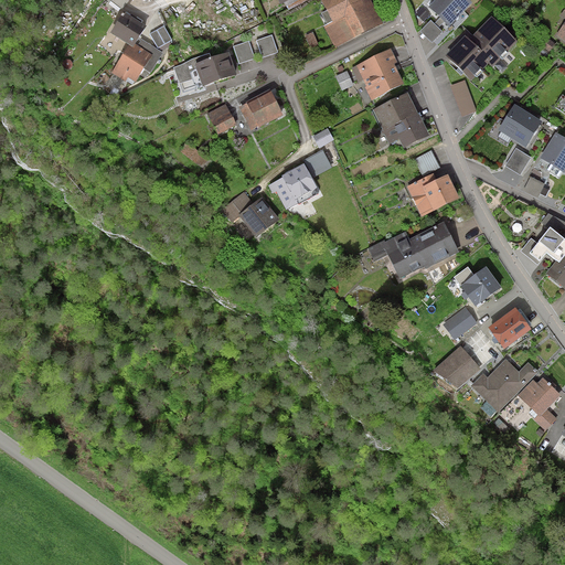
[(107,0),(121,10),(128,2),(129,3),(131,0),(107,0)]
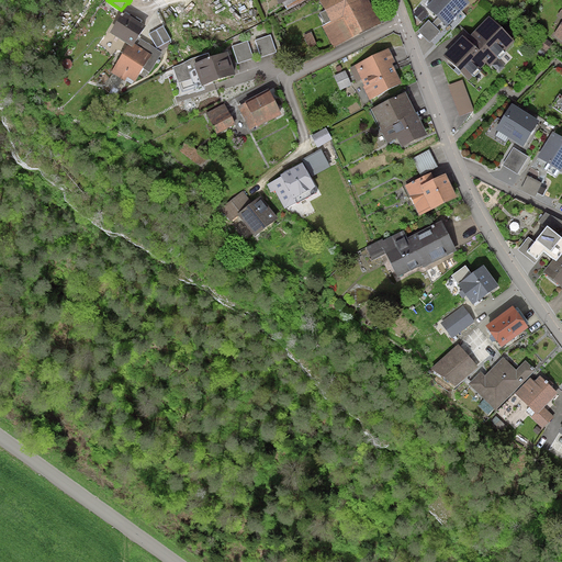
[(357,0),(324,0),(321,2),(330,20),(343,13),(353,35),(374,25),(362,1),(359,3),(357,0)]
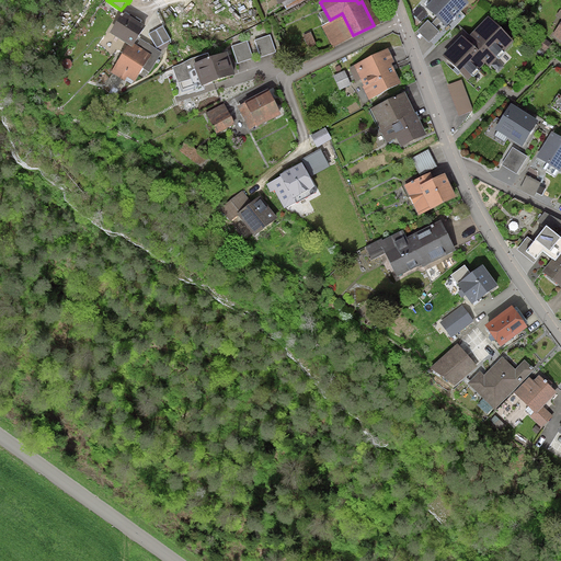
[(460,0),(435,0),(428,8),(444,24),(465,3),(460,0)]
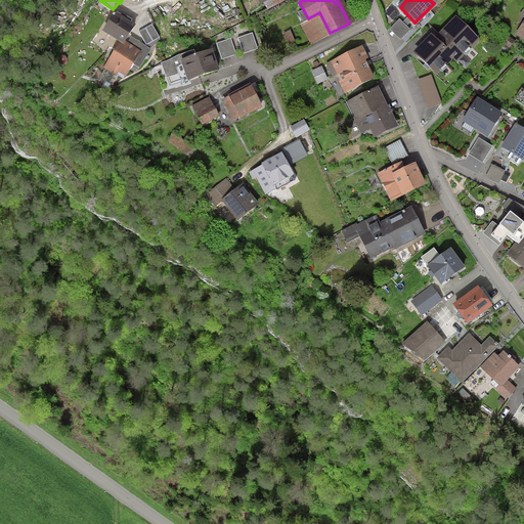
[(132,26),(114,15),(103,32),(122,42),(132,26)]
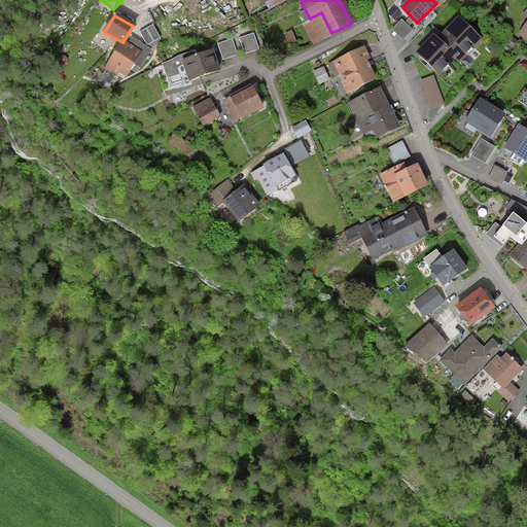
[(479,39),(458,21),(437,41),(433,38),(419,54),(438,73),(455,56),(459,60),(479,39)]
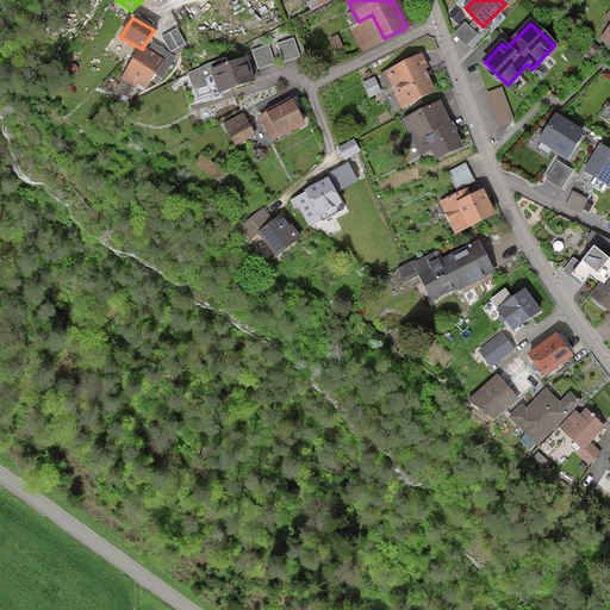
[(178,29),(162,37),(170,53),(186,44),(178,29)]
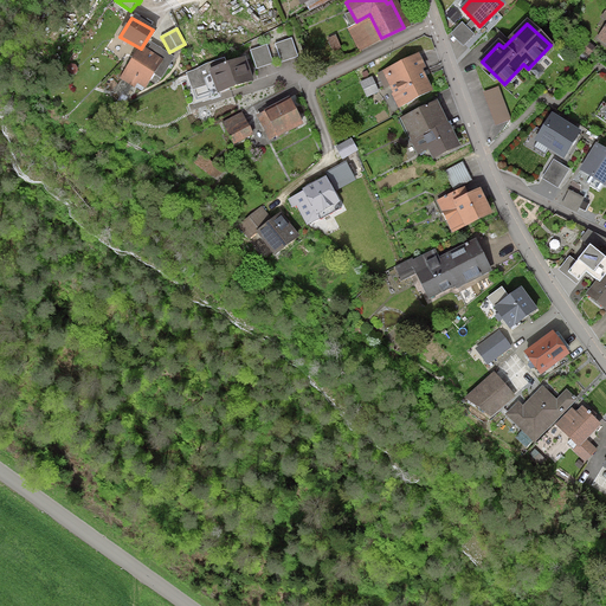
[(342,47),(335,34),(327,39),(334,52),(342,47)]
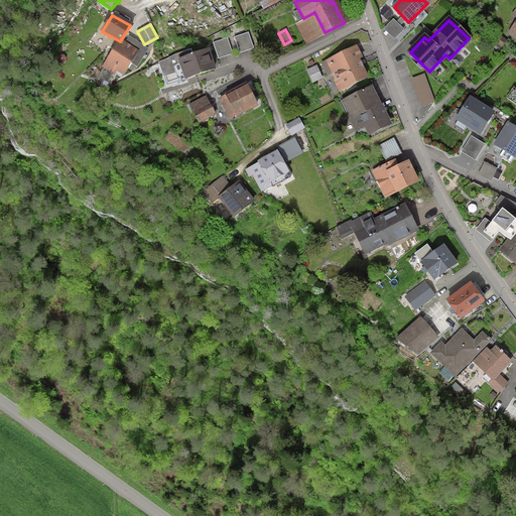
[(249,31),(234,36),(240,52),(254,47),(249,31)]
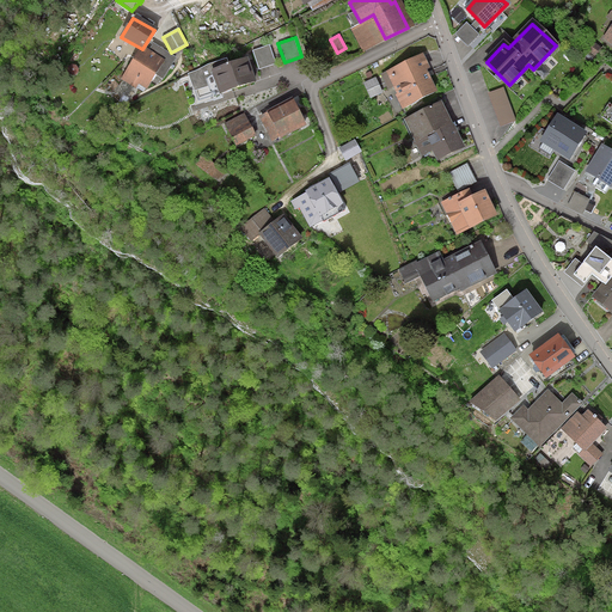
[(269,44),(252,50),(259,69),(276,62),(269,44)]
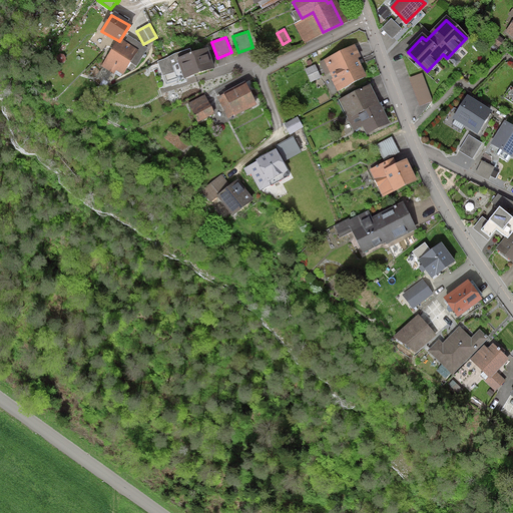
[(133,52),(117,43),(105,64),(121,73),(133,52)]
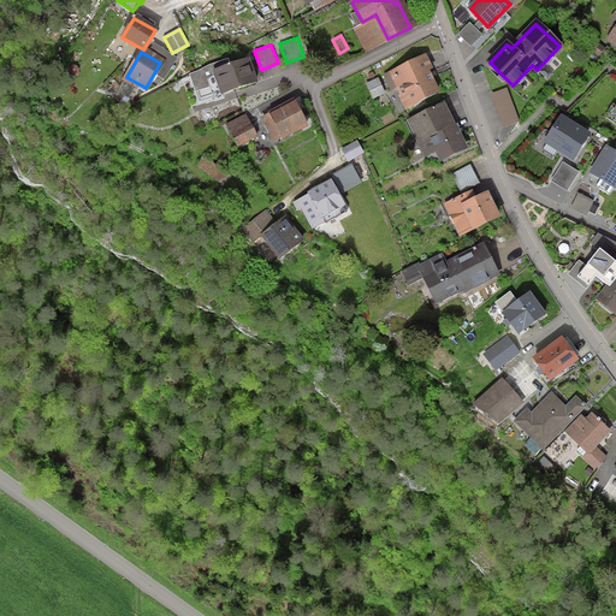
[(258,81),(249,57),(213,70),(221,93),(258,81)]
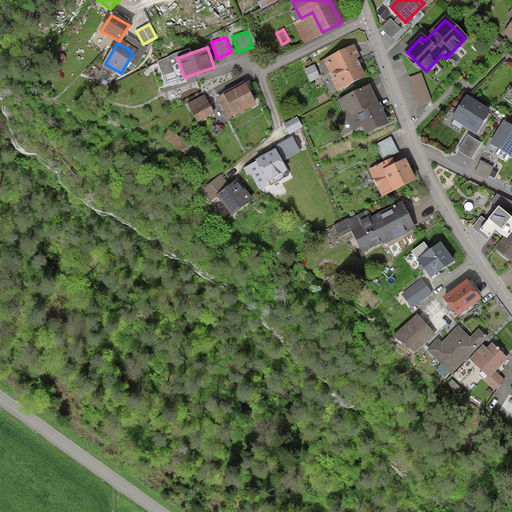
[(338,89),(363,77),(350,50),(325,61),(338,89)]
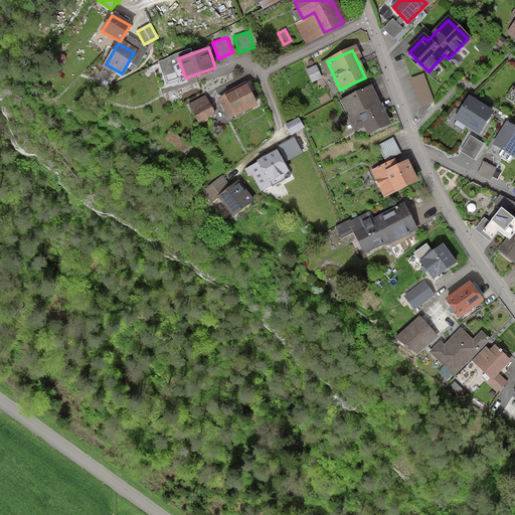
[(317,64),(306,68),(312,82),(323,77),(317,64)]
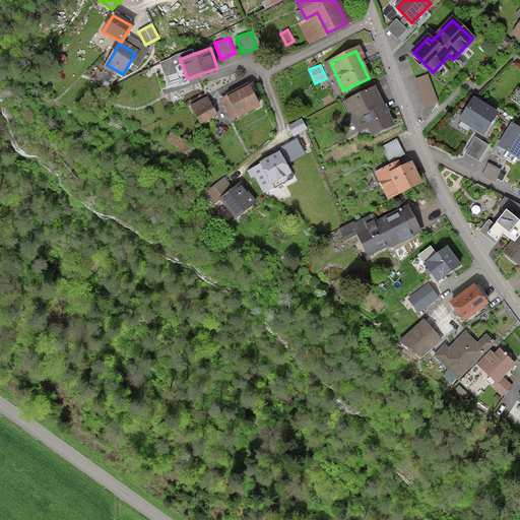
[(256,107),(247,88),(230,99),(239,116),(256,107)]
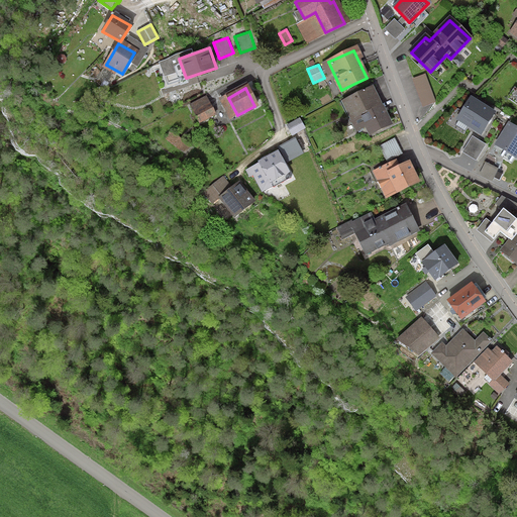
[(390,125),(372,89),(343,102),(357,129),(366,125),(370,134),(390,125)]
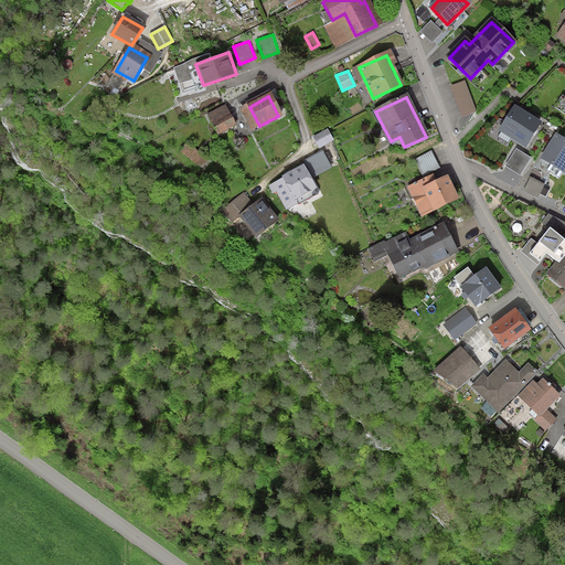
[(226,104),(208,113),(219,134),(236,125),(226,104)]
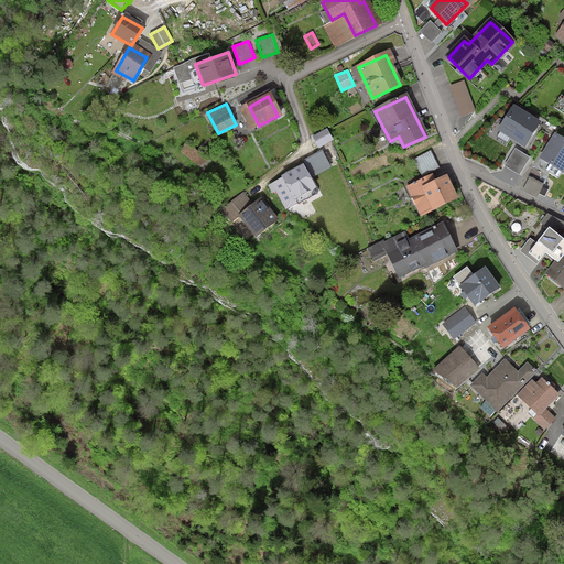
[(538,123),(513,108),(500,130),(524,145),(538,123)]
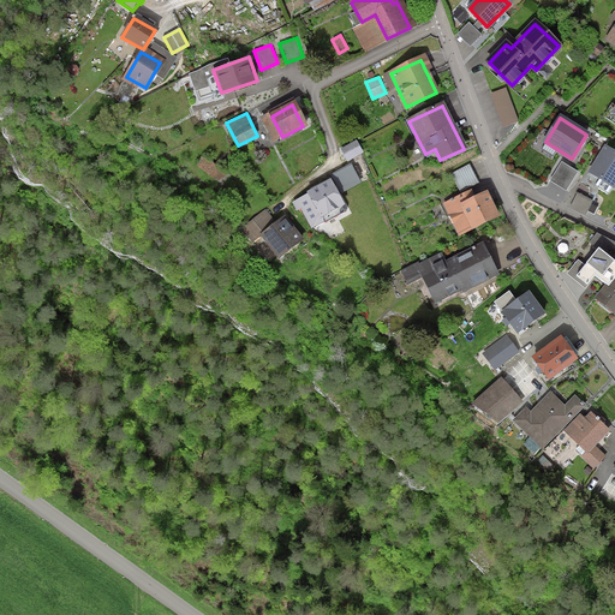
[(357,139),(341,148),(348,161),(364,151),(357,139)]
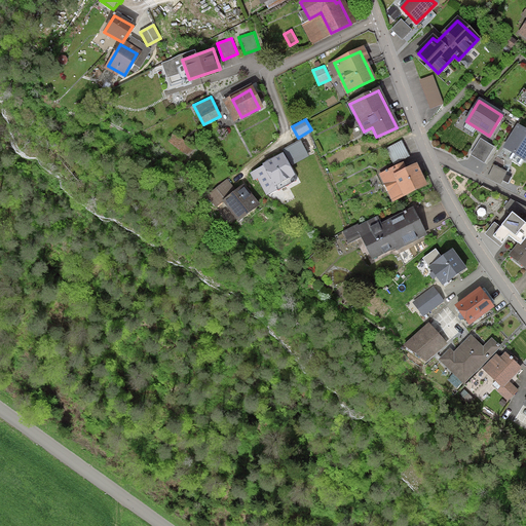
[(525,156),(525,133),(517,127),(504,148),(524,160),(525,156)]
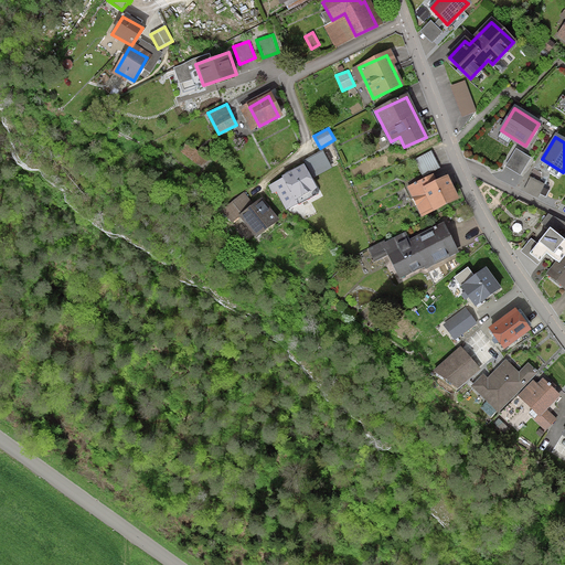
[(531,157),(516,148),(505,164),(520,174),(531,157)]
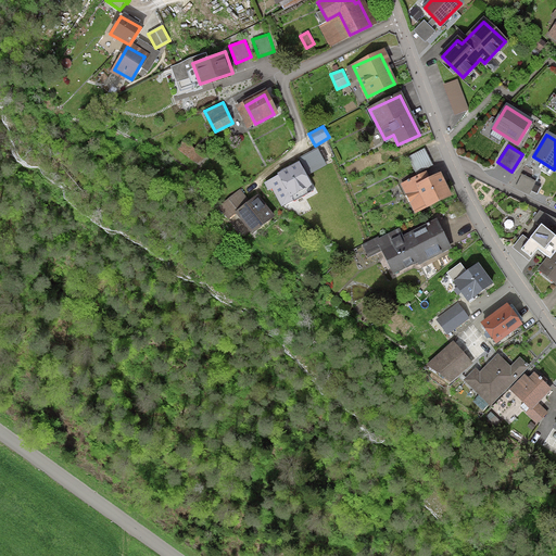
[(298,158),(300,161),(307,175),(327,164),(317,147),(298,158)]
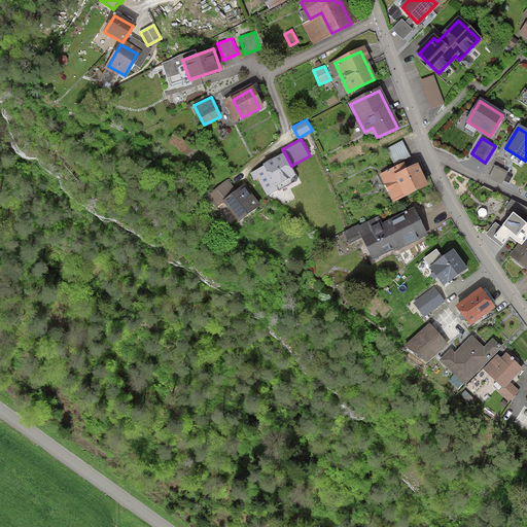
[(402,140),(386,149),(394,165),(411,155),(402,140)]
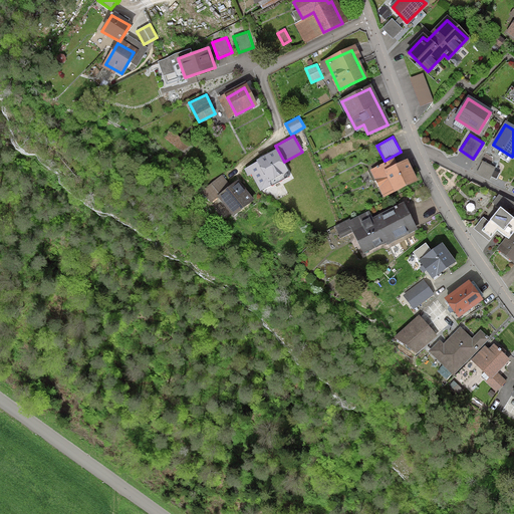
[(284,162),(277,149),(257,160),(257,161),(244,168),(248,176),(251,175),(260,191),(272,185),(270,181),(289,170),(284,162)]
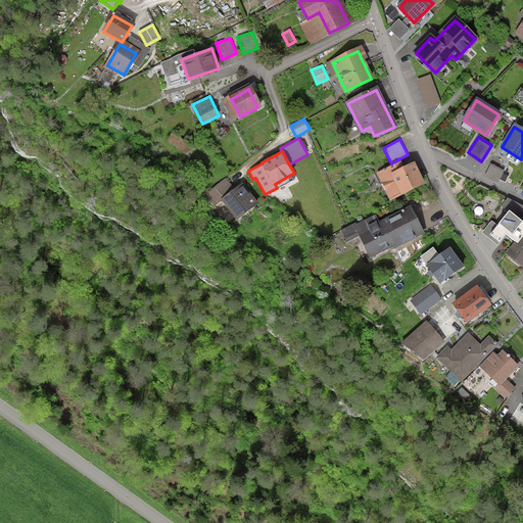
[(505,170),(491,163),(484,176),(498,183),(505,170)]
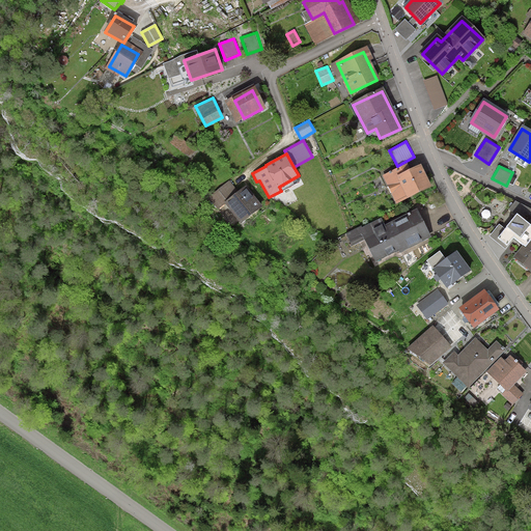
[(429,188),(420,168),(388,183),(396,202),(429,188)]
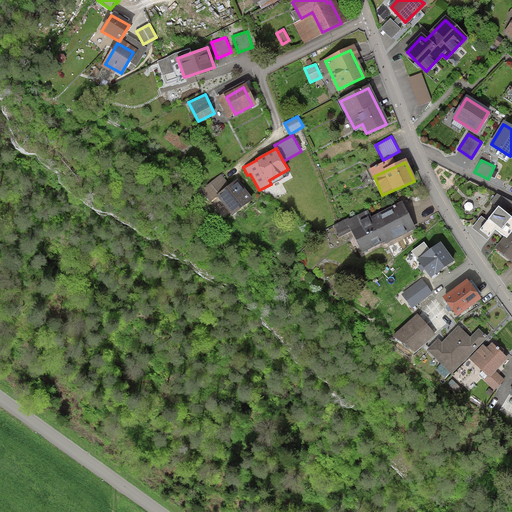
[(249,200),(236,183),(218,197),(232,214),(249,200)]
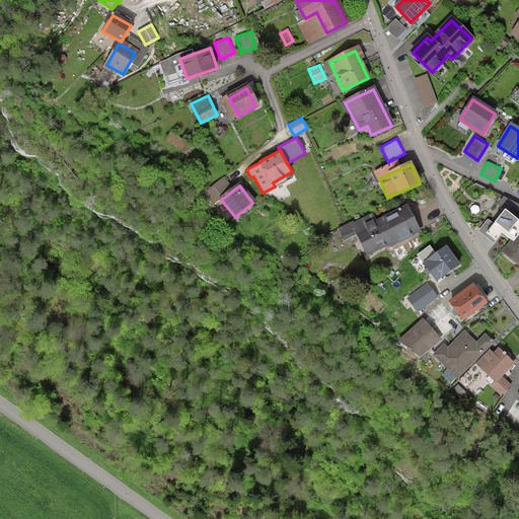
[(488,219),(477,231),(494,242),(502,231),(513,239),(518,231),(518,204),(504,196),(498,205),(504,209),(494,223),(488,219)]
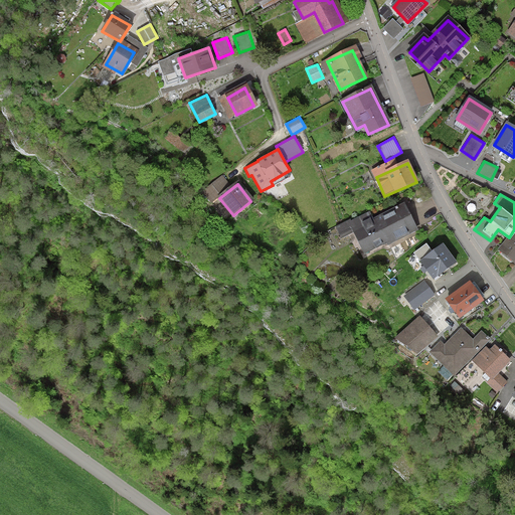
[(414,229),(403,206),(354,229),(365,252),(414,229)]
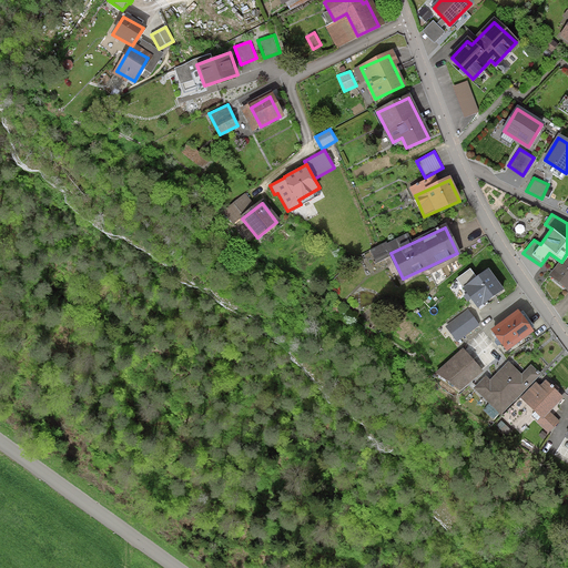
[(567,287),(567,260),(553,277),(567,290),(567,287)]
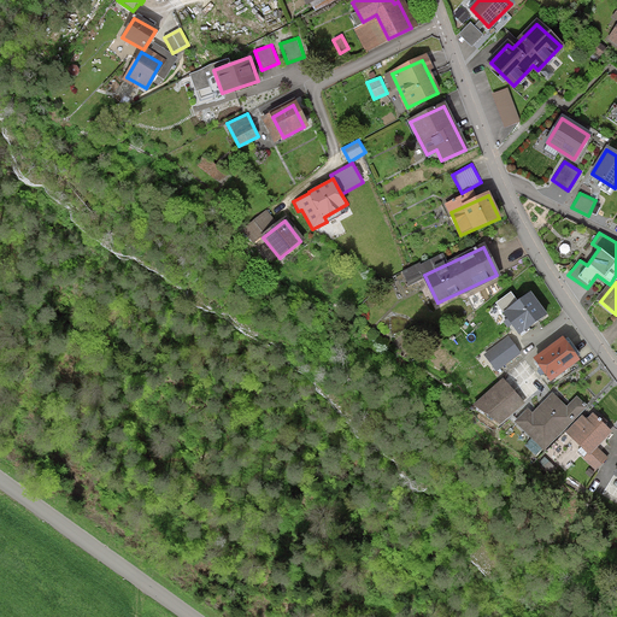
[(544,316),(530,297),(505,315),(518,334),(544,316)]
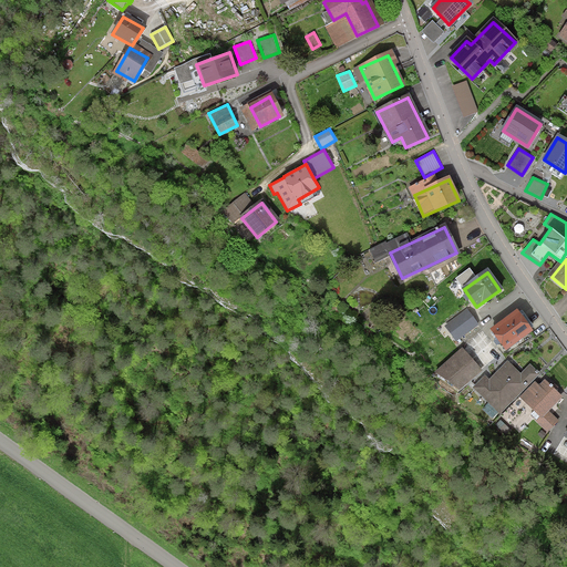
[(476,325),(466,312),(446,327),(456,340),(476,325)]
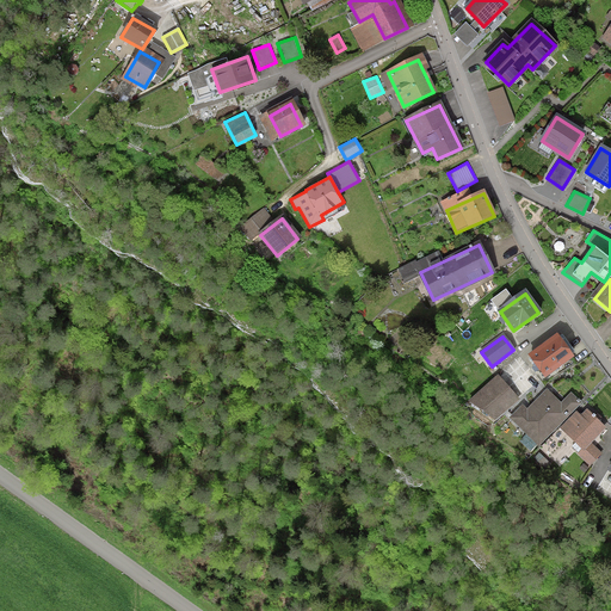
[(571,358),(559,341),(532,360),(544,377),(571,358)]
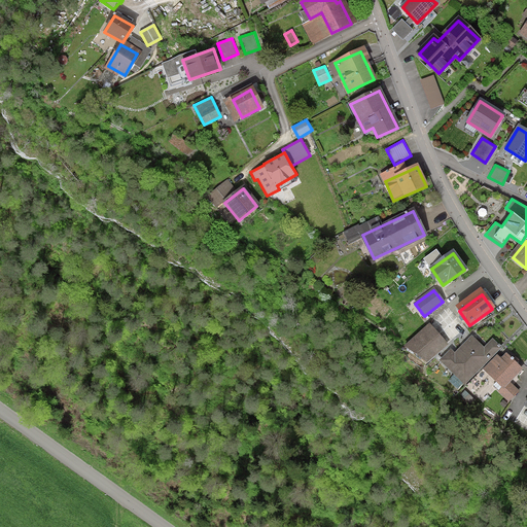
[(445,344),(429,326),(407,347),(426,360),(445,344)]
